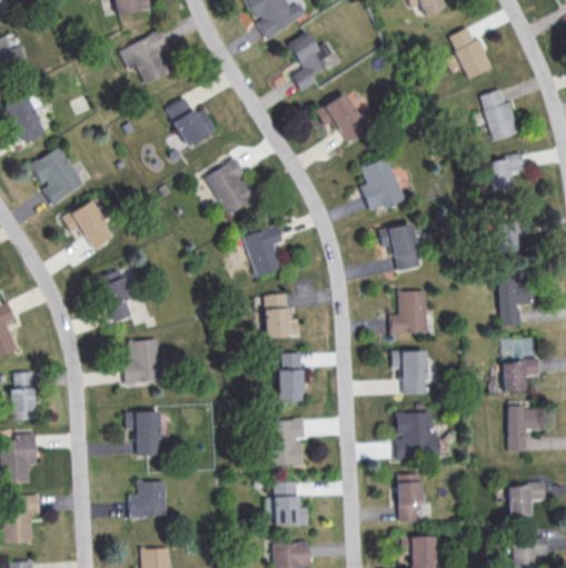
[(305,16),(298,2),(291,7),(286,0),(245,0),(257,20),(256,21),(267,38),(305,16)]
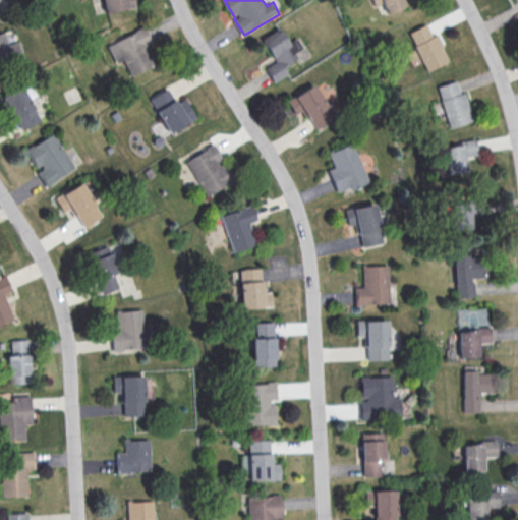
[(430,71),(452,61),(439,34),(435,36),(429,24),(412,32),(430,71)]
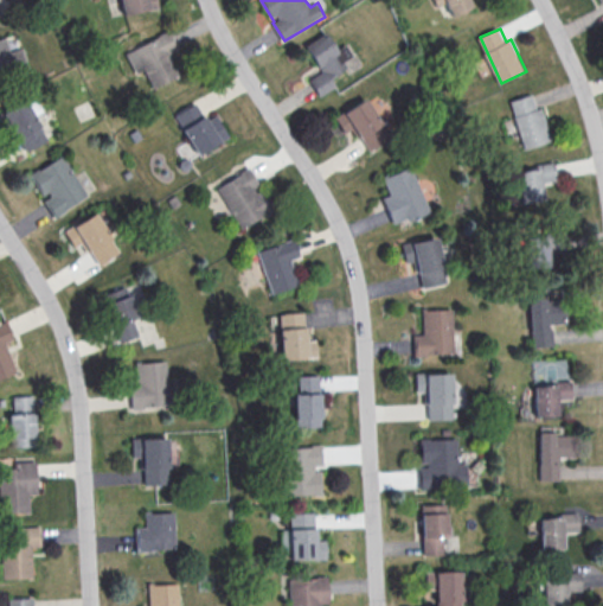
[(124,55),(167,33),(177,51),(168,55),(180,76),(154,89),(145,70),(135,75),(124,55)]
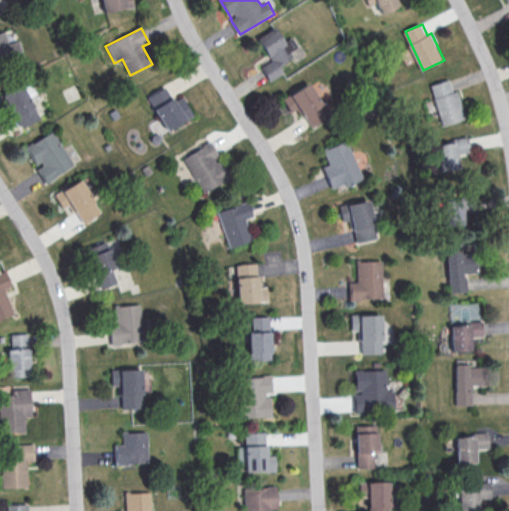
[(286,42),(277,28),(260,39),(273,61),(263,67),(272,82),(286,73),(281,66),(296,57),(292,52),(300,47),(294,37),(286,42)]
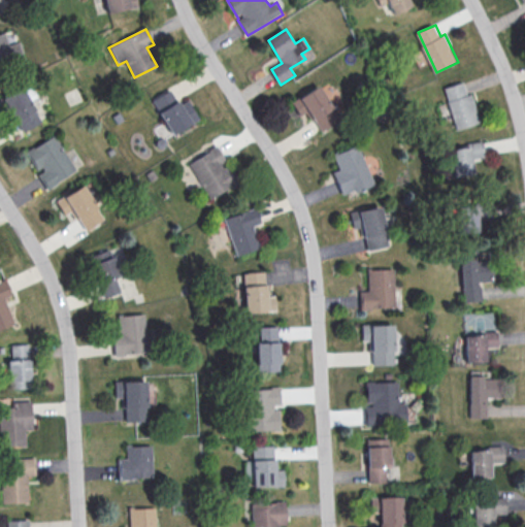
[(0,34),(5,33),(9,46),(20,43),(26,62),(0,69),(0,34)]
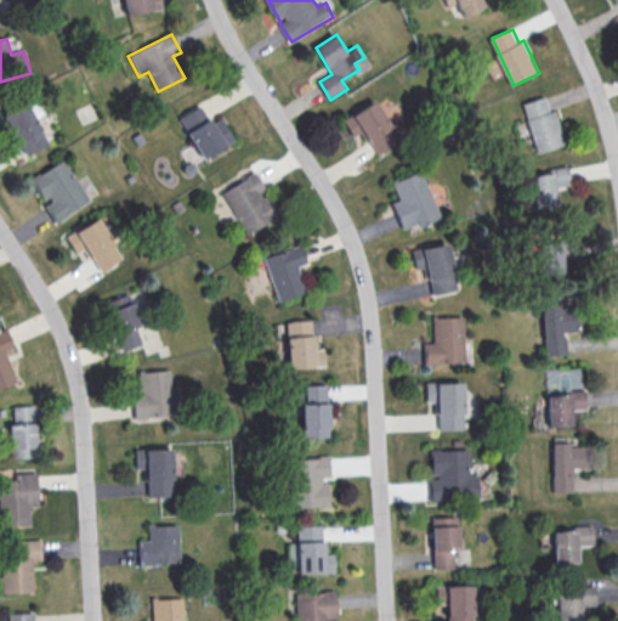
[(539,153),(567,145),(556,111),(551,112),(548,97),(525,103),(539,153)]
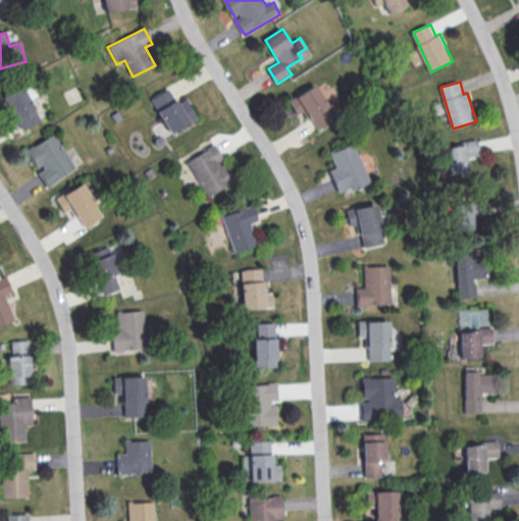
[(338,95),(327,101),(318,85),(291,101),(299,115),(307,110),(317,128),(347,111),(338,95)]
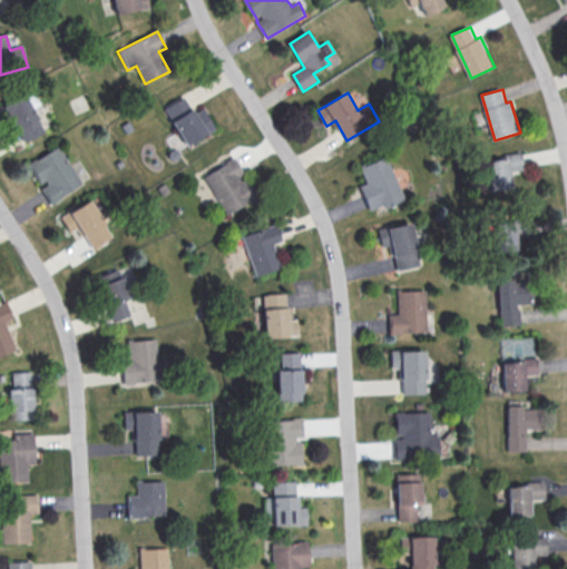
[(0,121),(0,109),(25,95),(48,134),(26,147),(15,127),(6,131),(0,121)]
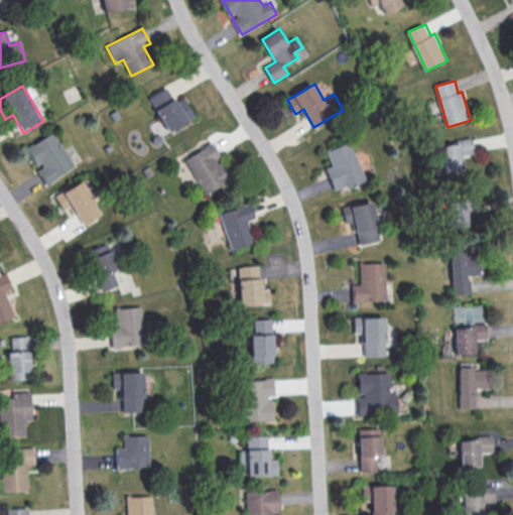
[(149,100),(170,134),(196,119),(183,100),(176,104),(167,89),(149,100)]
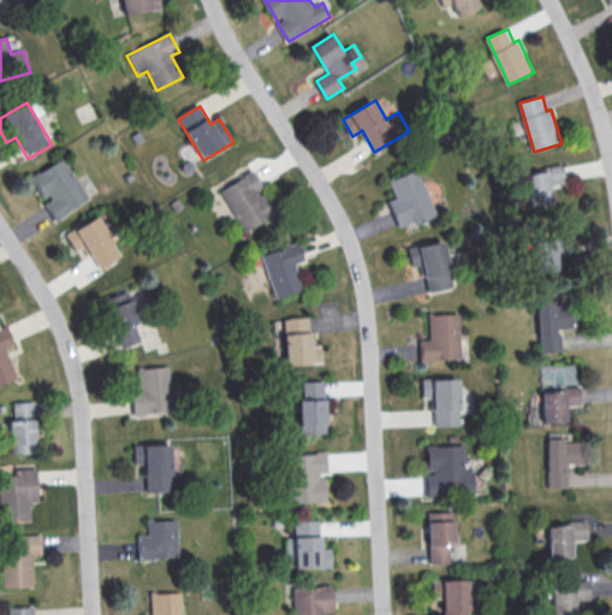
[(63,160),(89,201),(57,223),(46,207),(53,201),(51,197),(43,202),(30,182),(63,160)]
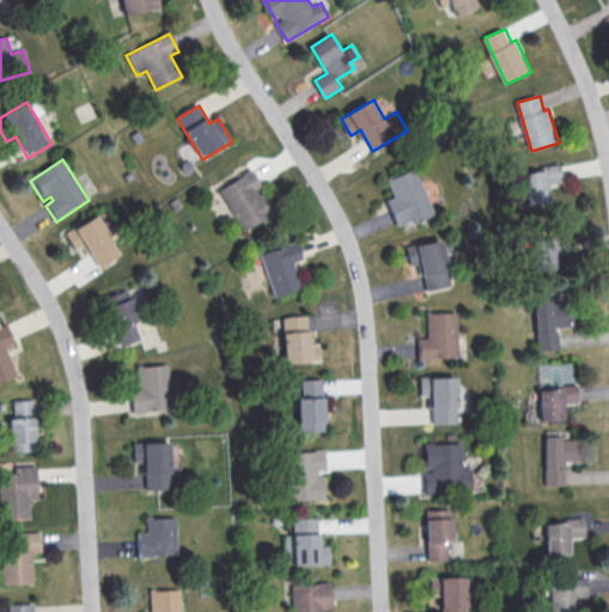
[(529,206),(552,201),(549,185),(565,182),(561,165),(523,173),(529,206)]
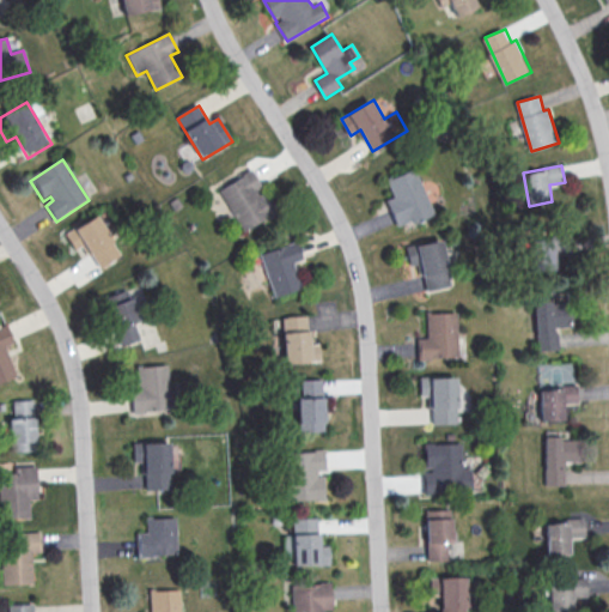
[(388,182),(415,170),(436,216),(415,225),(413,222),(399,228),(388,203),(395,199),(388,182)]
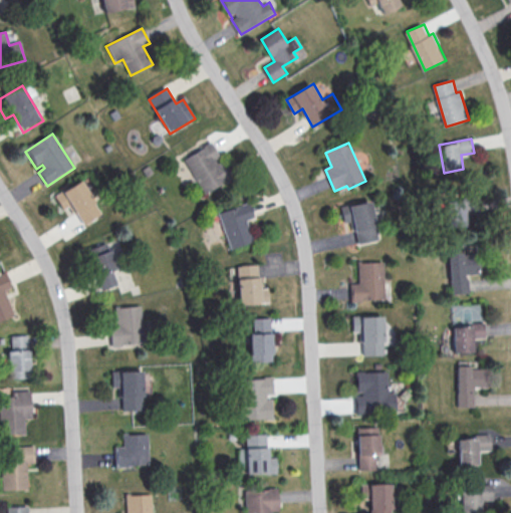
[(184,161),(212,144),(221,159),(216,162),(217,165),(221,163),(232,181),(205,197),(184,161)]
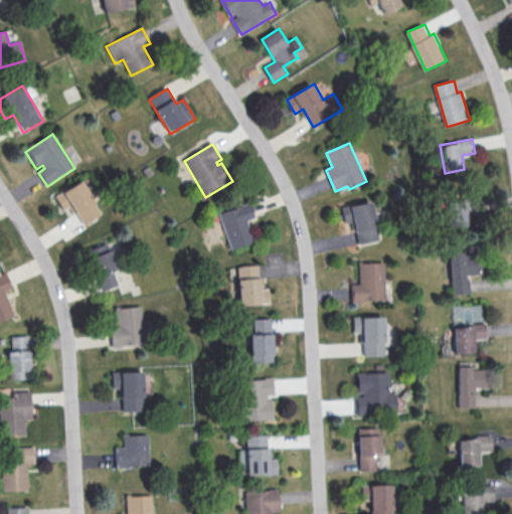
[(56,197),(66,210),(72,206),(86,225),(104,213),(81,180),(56,197)]
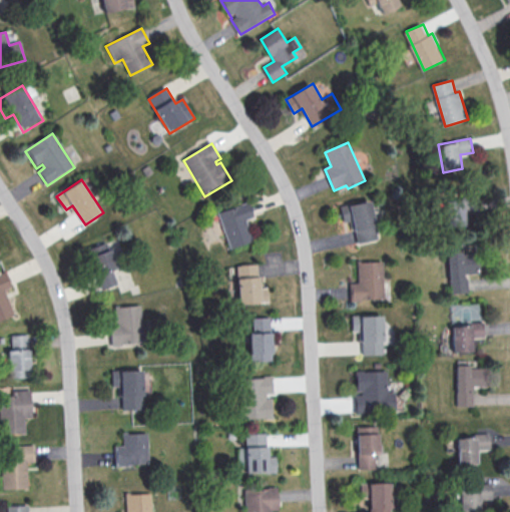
[(479,211),(478,197),(447,198),(448,226),(466,225),(466,211),(479,211)]
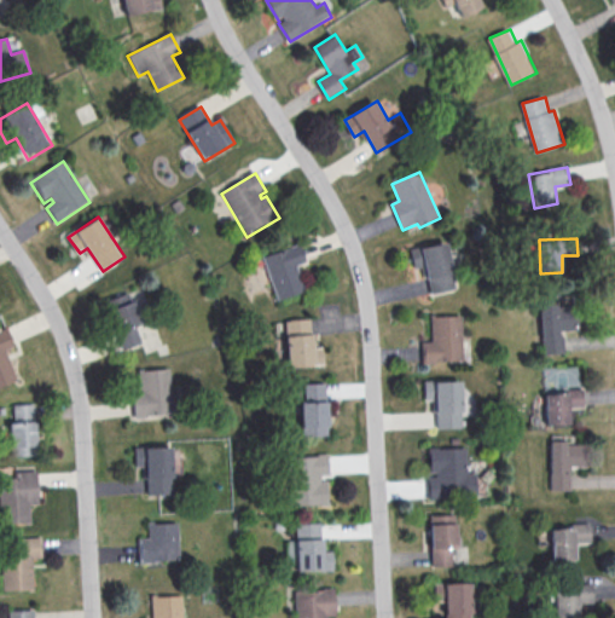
[(412,249),(416,269),(427,266),(431,294),(458,289),(448,242),(412,249)]
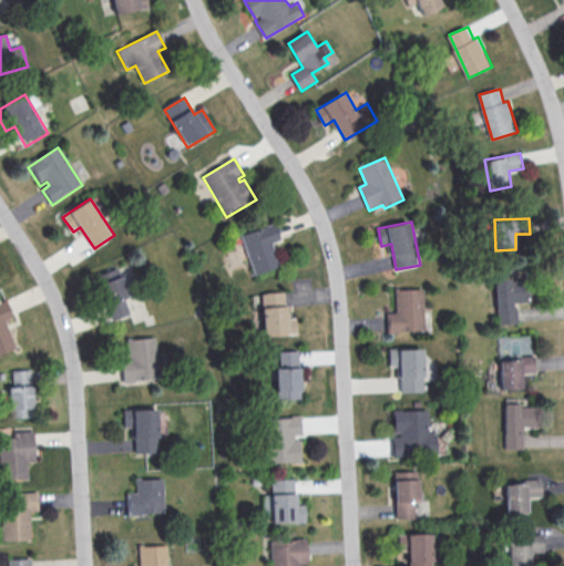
[(242,237),(256,277),(280,267),(273,245),(282,243),(275,225),(242,237)]
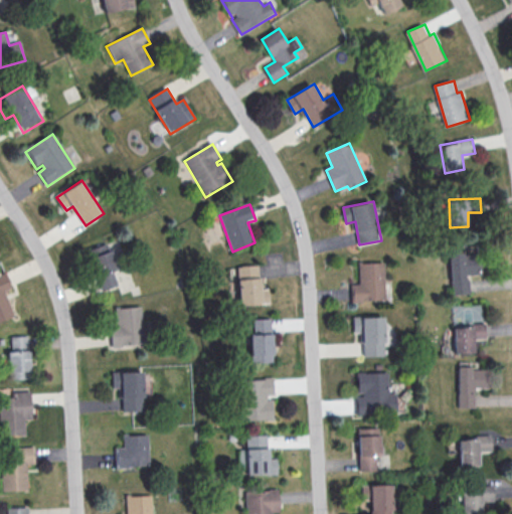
[(120,286),(114,271),(118,270),(112,250),(92,258),(104,291),(120,286)]
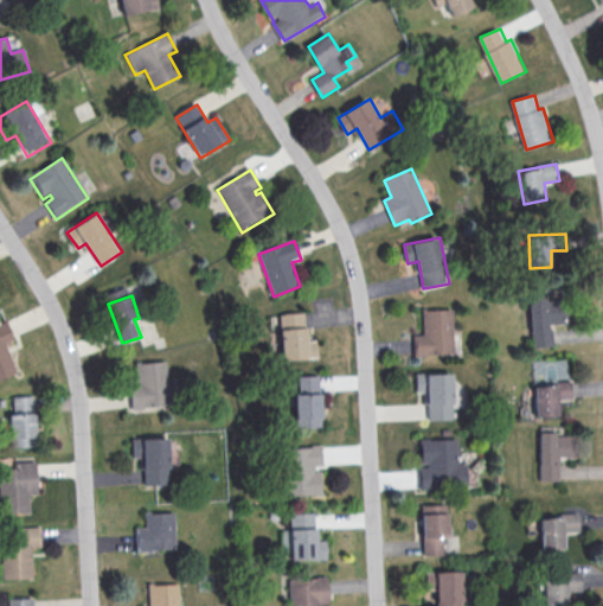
[(533,348),(555,346),(553,324),(569,324),(569,299),(532,300),(533,348)]
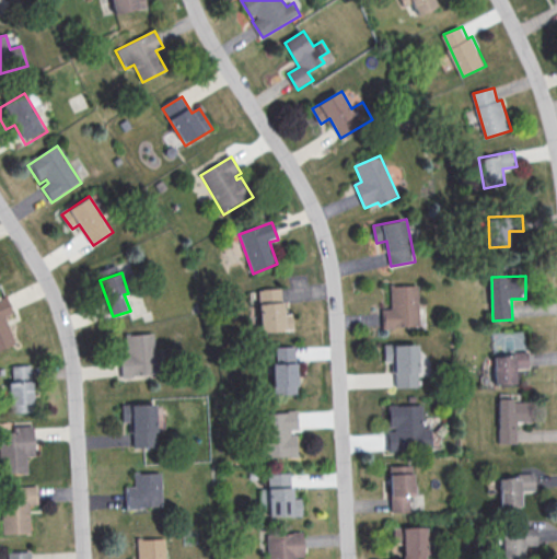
[(391,288),(418,288),(419,328),(383,329),(382,311),(392,311),(391,288)]
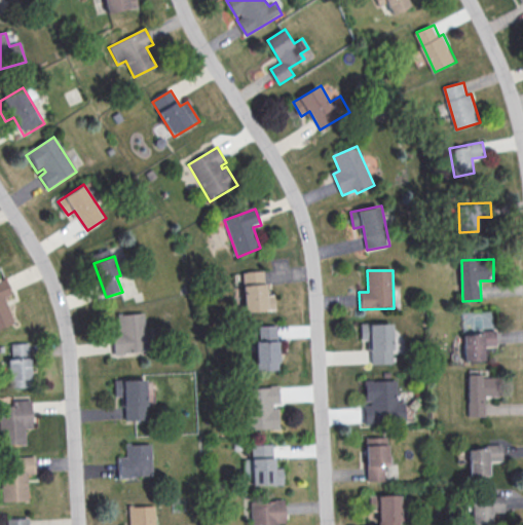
[(246,311),(277,310),(276,295),(267,295),(266,271),(245,271),(246,311)]
